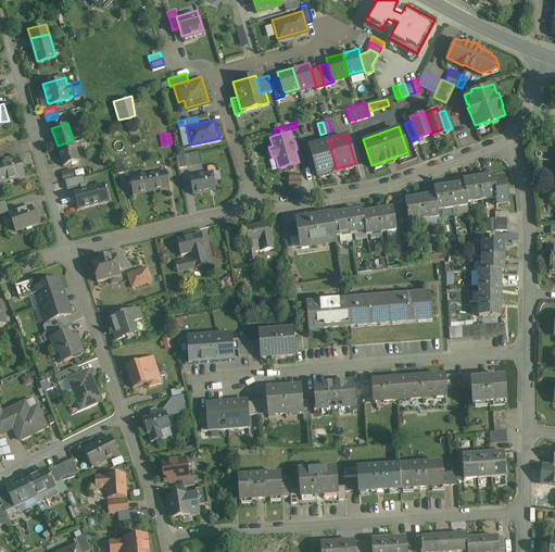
[(328,139),(308,145),(317,174),(336,168),(328,139)]
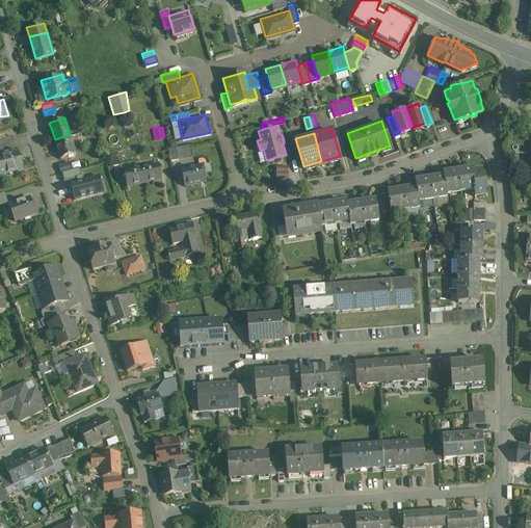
[(70,134),(55,139),(60,156),(75,151),(70,134)]
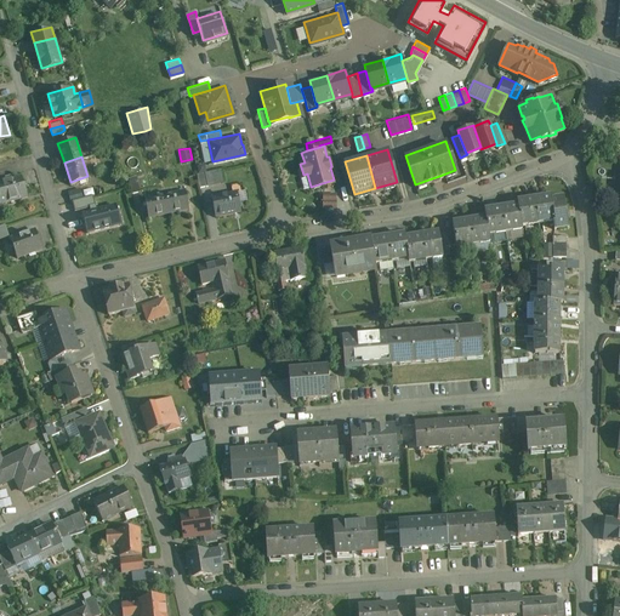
[(204,170),(197,172),(199,184),(206,183),(204,170)]
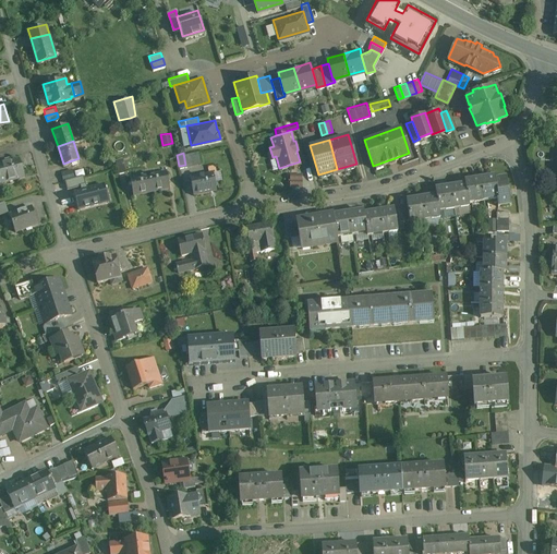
[(0,180),(23,175),(19,157),(0,161),(0,180)]
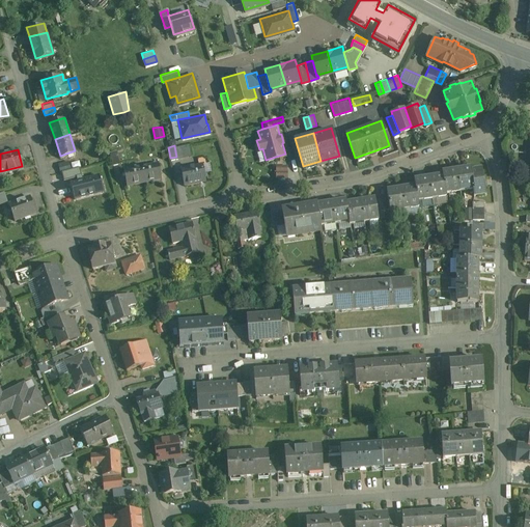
[(116,149),(109,150),(112,163),(118,161),(116,149)]
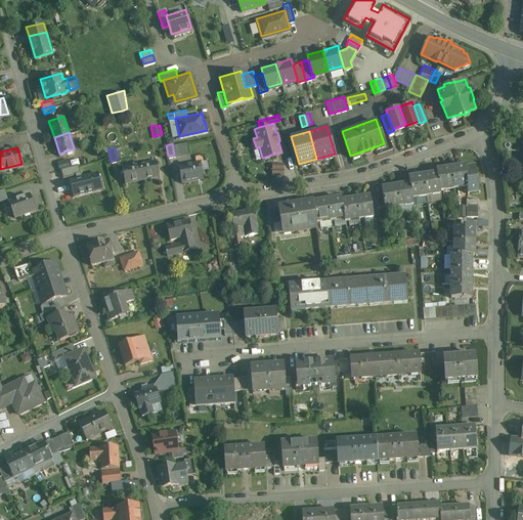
[(68,157),(56,160),(58,168),(70,165),(68,157)]
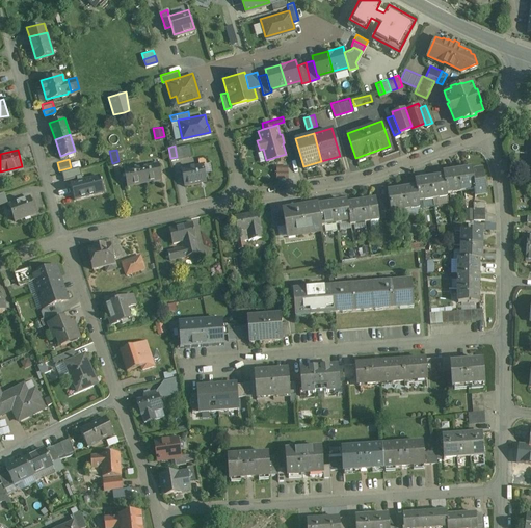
[(158,161),(141,164),(144,180),(161,177),(158,161)]
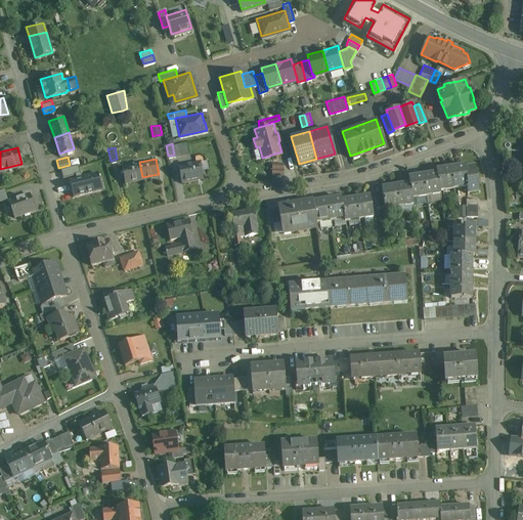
[(200,161),(178,165),(181,181),(203,177),(200,161)]
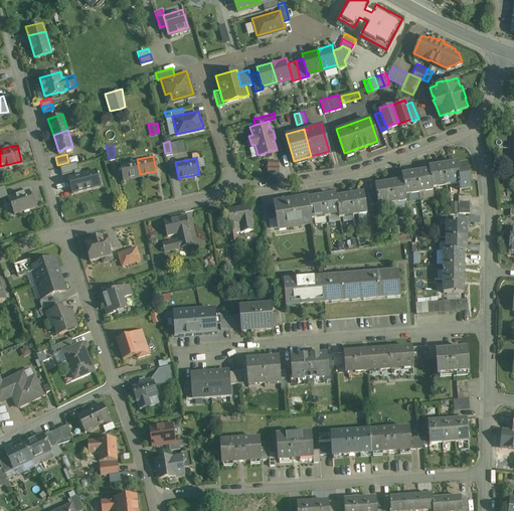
[(137,159),(120,163),(122,178),(140,174),(137,159)]
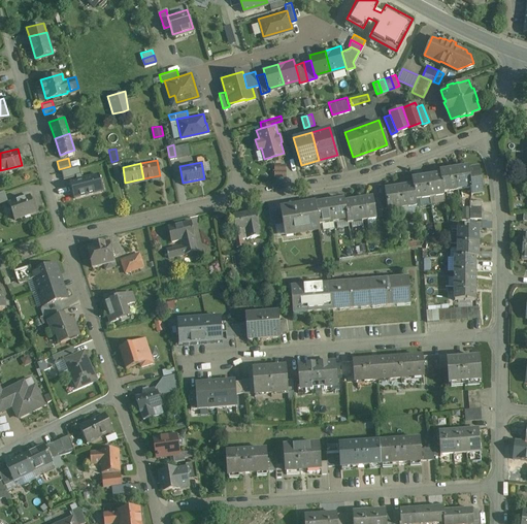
[(285,163),(274,163),(274,174),(285,174),(285,163)]
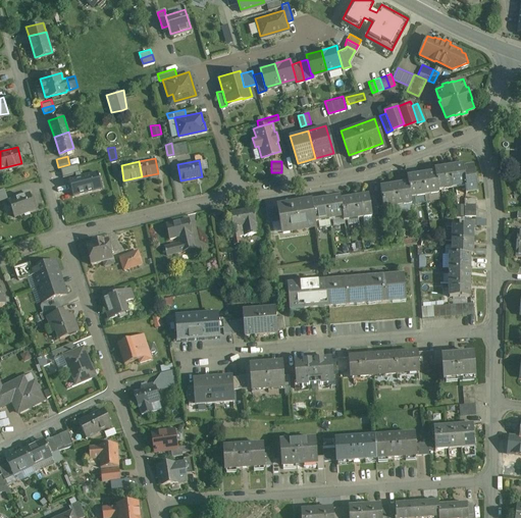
[(463,166),(463,163),(448,165),(452,185),(465,183),(466,185),(464,185),(465,191),(477,189),(473,164),(463,166)]
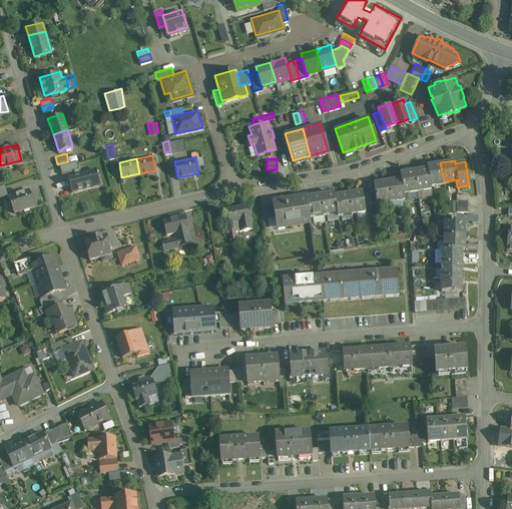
[(68,161),(57,164),(59,170),(62,170),(63,173),(70,171),(68,161)]
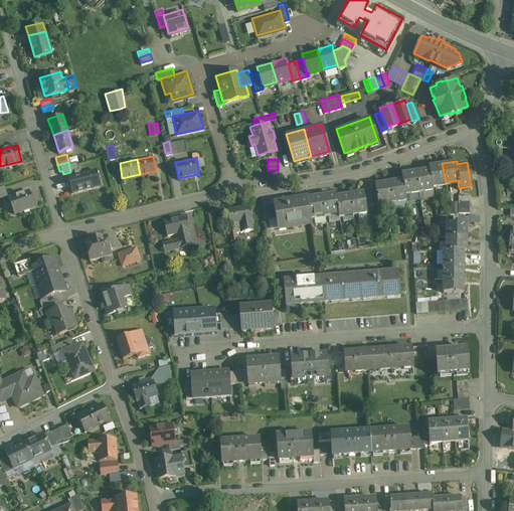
[(442,163),(429,165),(429,168),(432,185),(446,182),(442,163)]
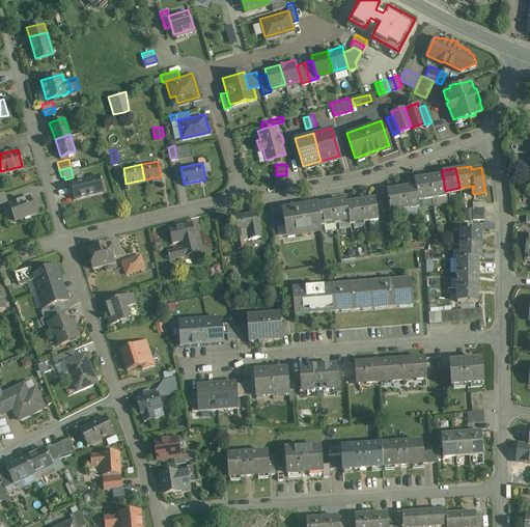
[(99,173),(71,181),(75,196),(103,189),(99,173)]
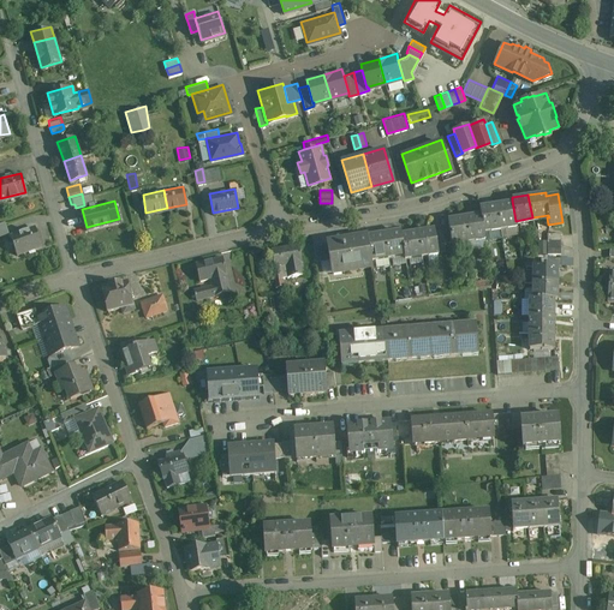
[(512,201),(496,203),(500,227),(516,223),(516,221),(512,201)]
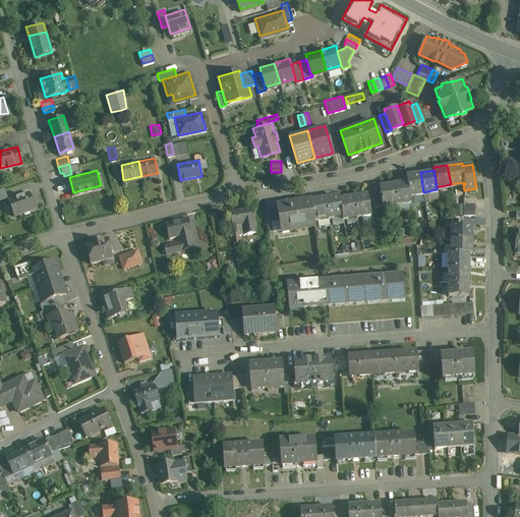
[(420,172),(406,174),(407,181),(409,194),(423,192),(420,172)]
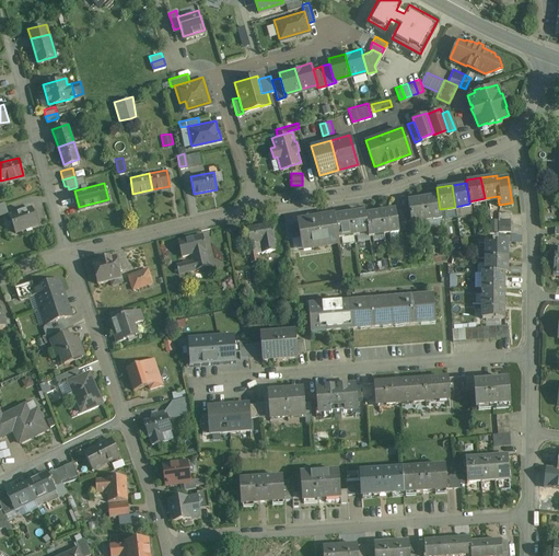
[(438,195),(422,197),(426,218),(441,216),(440,209),(438,195)]
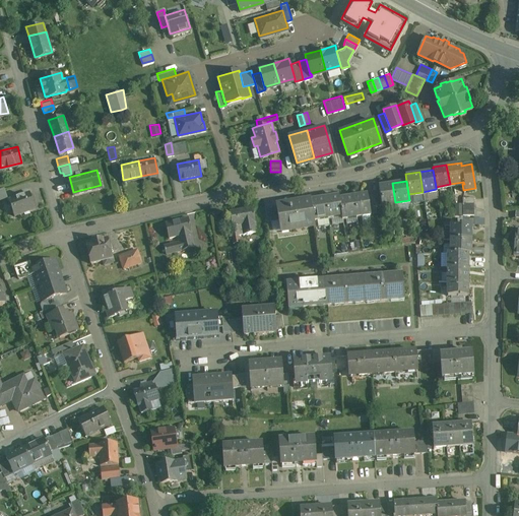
[(392,183),(378,185),(379,191),(381,202),(381,204),(395,202),(392,183)]
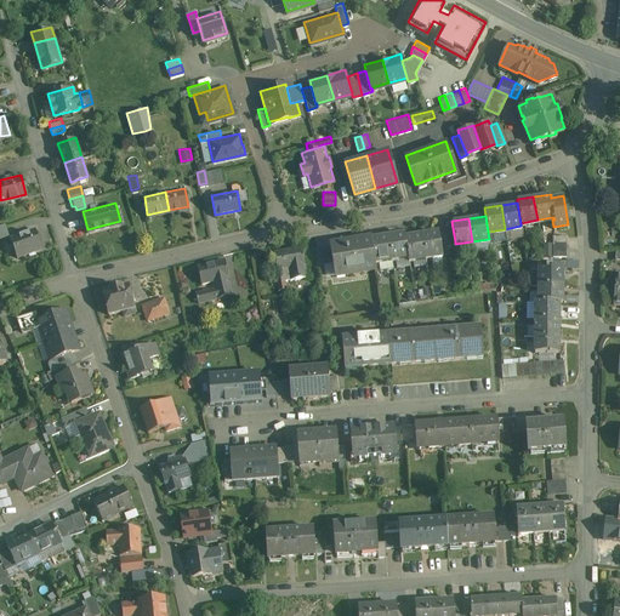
[(10,235),(17,257),(44,247),(37,227),(10,235)]
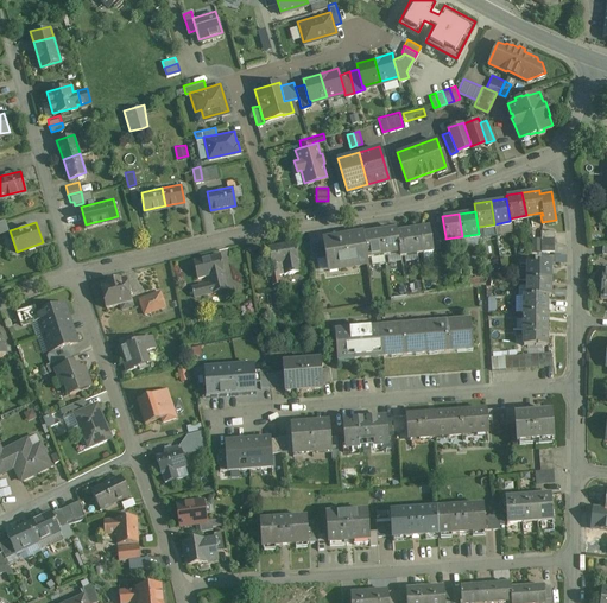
[(429,226),(412,228),(416,251),(432,248),(431,239),(429,226)]
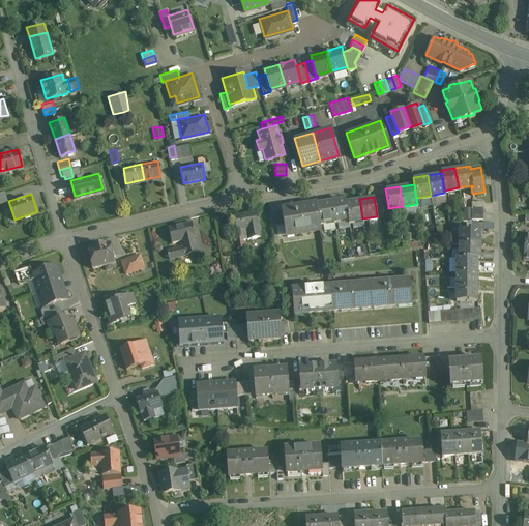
[(345,198),(330,200),(333,221),(348,217),(345,201),(345,198)]
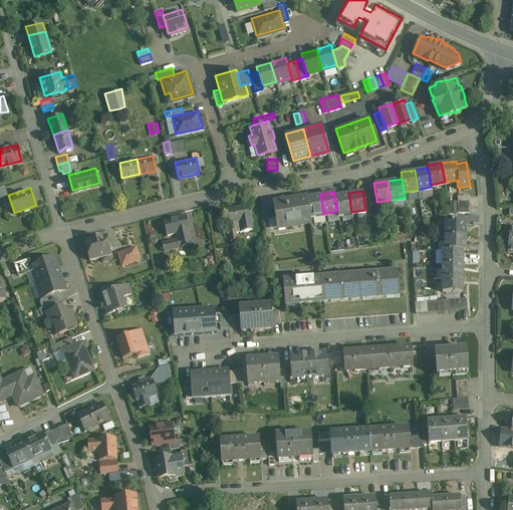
[(348,193),(334,195),(337,211),(338,215),(351,212),(348,193)]
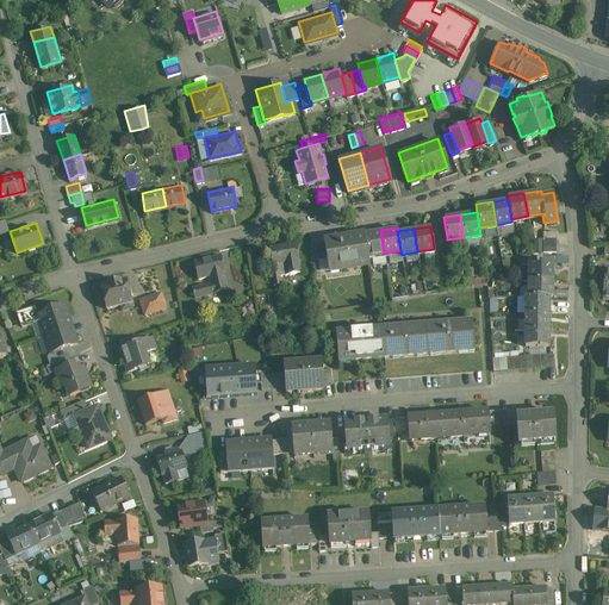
[(380,230),(364,232),(368,256),(384,254),(380,230)]
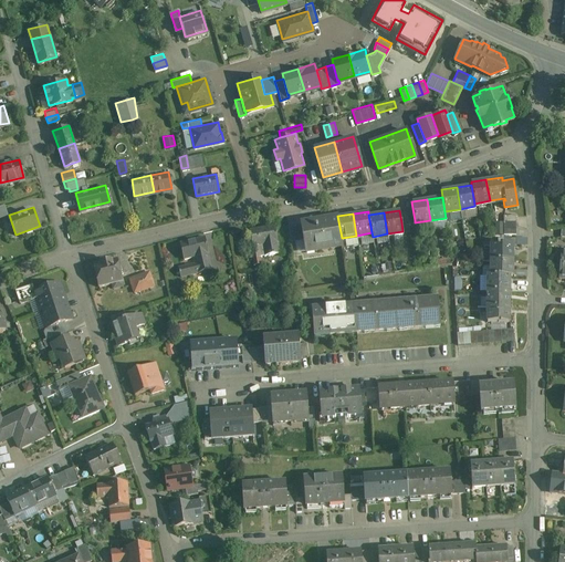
[(337,216),(301,222),(301,224),(303,237),(305,249),(342,242),(342,238),(337,216)]
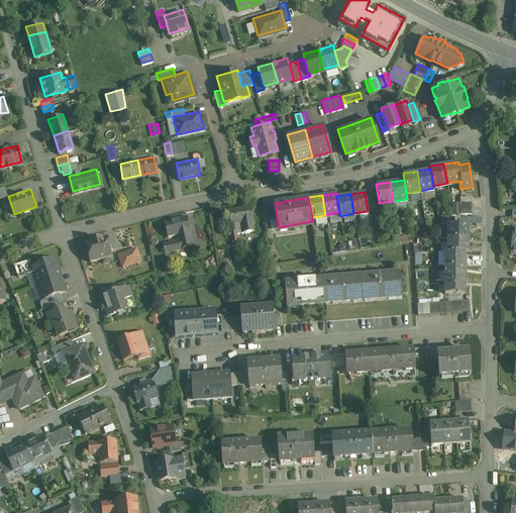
[(250,203),(227,206),(229,220),(231,231),(236,230),(254,227),(250,203)]
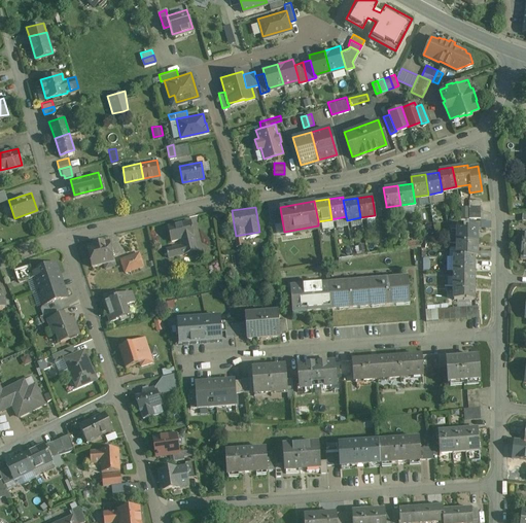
[(280,208),(268,210),(270,222),(282,220),(280,208)]
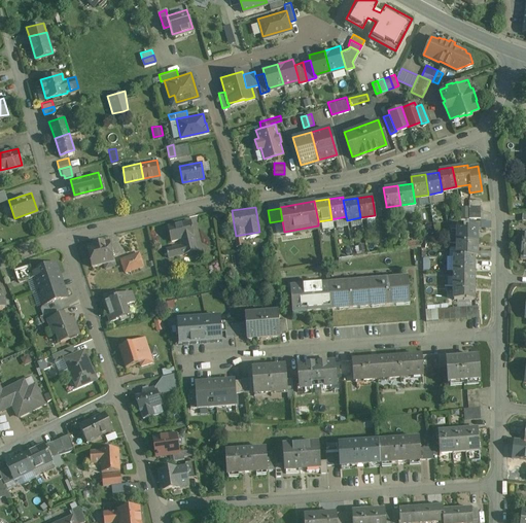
[(189,217),(167,222),(170,238),(179,236),(194,233),(189,217)]
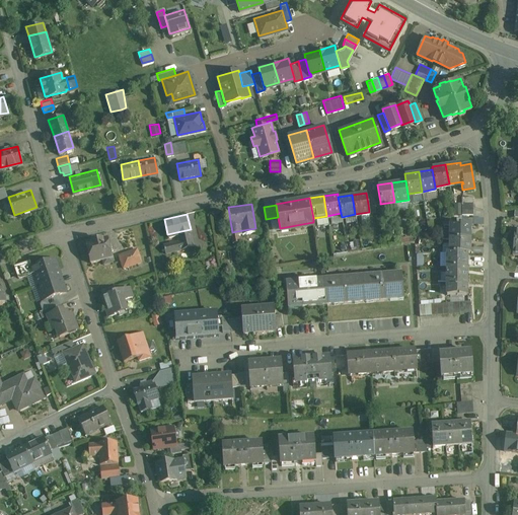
[(237,231),(232,232),(230,221),(228,222),(231,239),(238,238),(237,231)]
